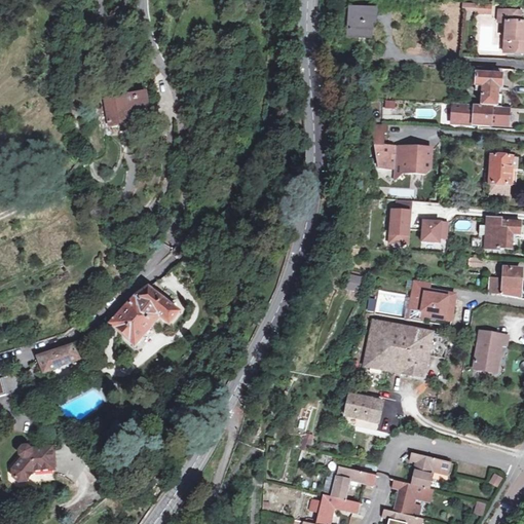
[(370,34),(372,16),(374,16),(375,4),(350,3),(348,32),(370,34)]
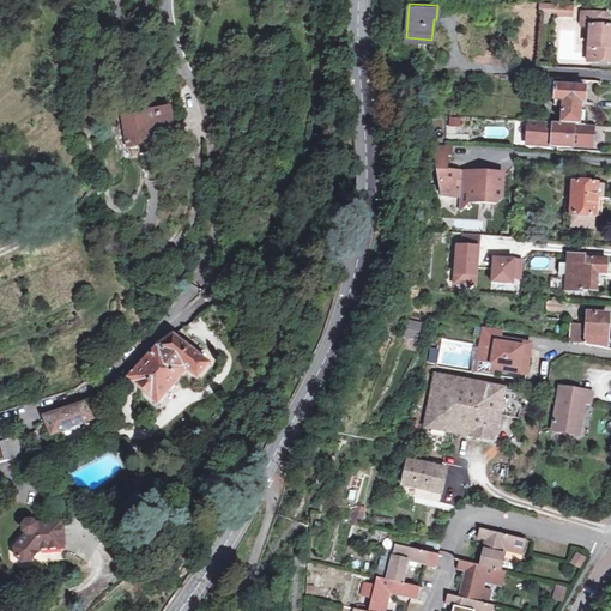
[(603,11),(581,10),(580,10),(580,22),(587,23),(586,59),(597,59),(598,62),(598,65),(609,65),(610,26),(610,23),(604,24),(604,11),(603,11)]
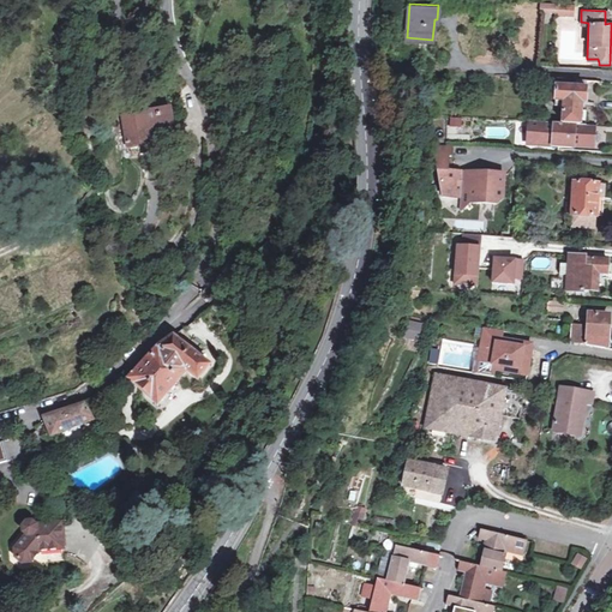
[(561,120),(571,121),(579,123),(580,103),(585,103),(587,77),(537,75),(537,81),(556,82),(553,103),(562,105),(561,120)]
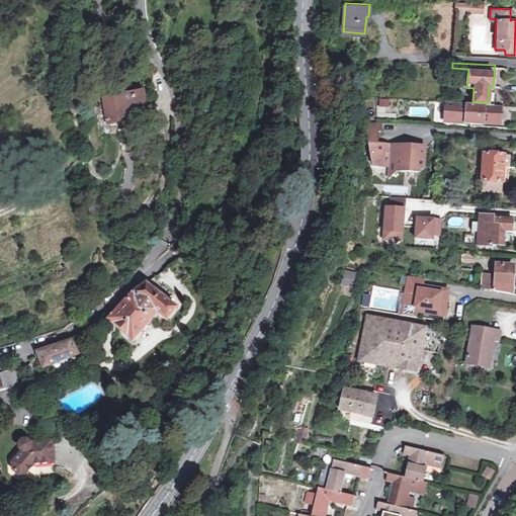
[(104,121),(127,117),(125,110),(135,108),(139,107),(137,93),(101,99),(104,121)]
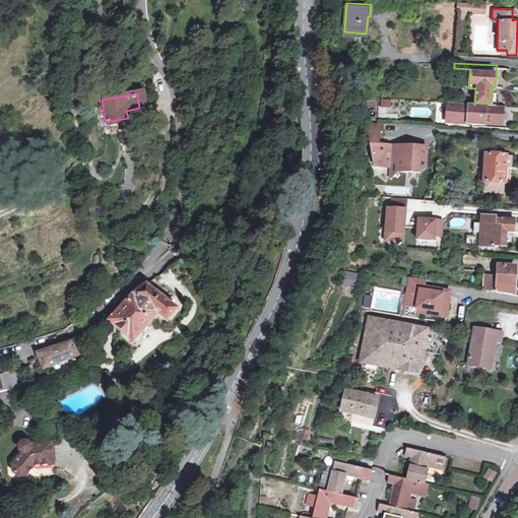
[(378,106),(389,107),(390,99),(379,98),(378,106)]
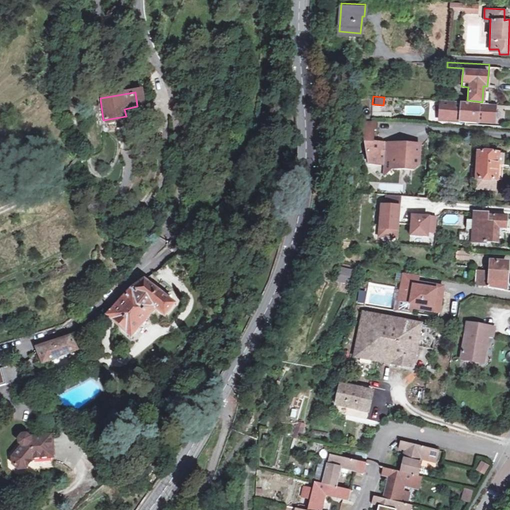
[(467,100),(438,98),(437,107),(440,107),(440,118),(474,121),(474,118),(491,119),(492,102),(482,102),(476,101),(467,100)]
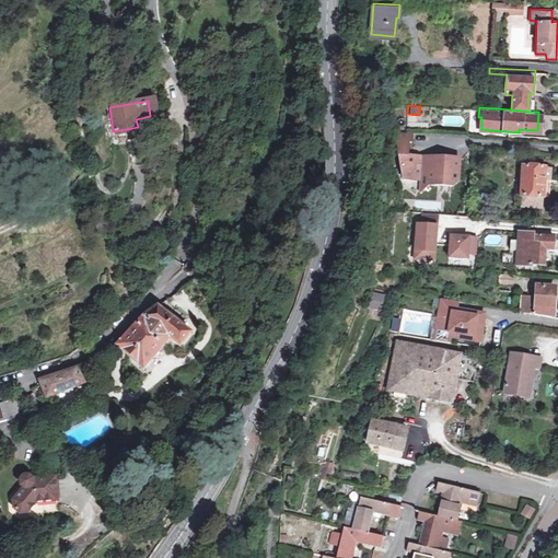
[(136,119),(138,127),(147,126),(146,117),(136,119)]
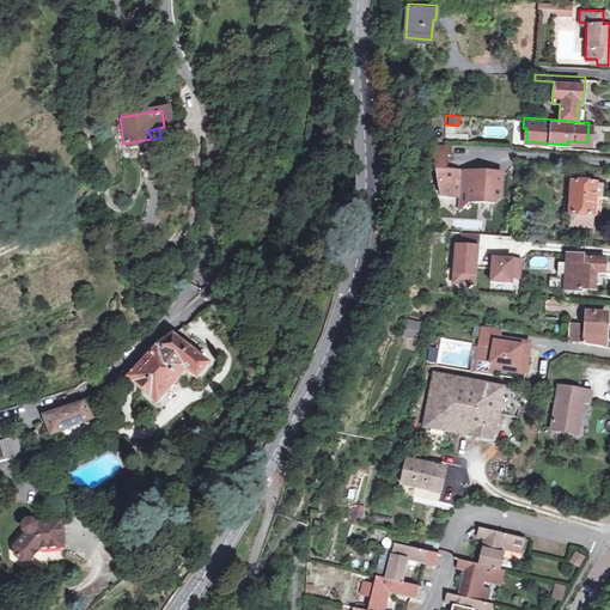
[(432,141),(441,194),(459,195),(461,169),(446,168),(447,153),(450,153),(451,144),(432,141)]
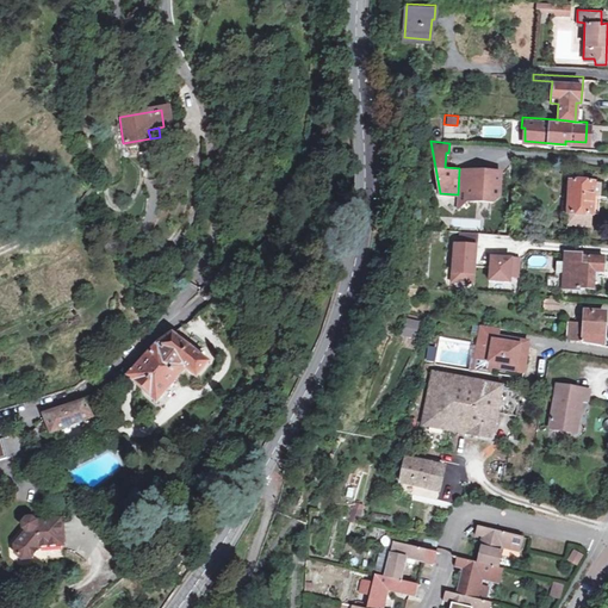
[(501,172),(459,168),(458,194),(457,206),(459,206),(467,199),(494,200),(500,196),(501,172)]
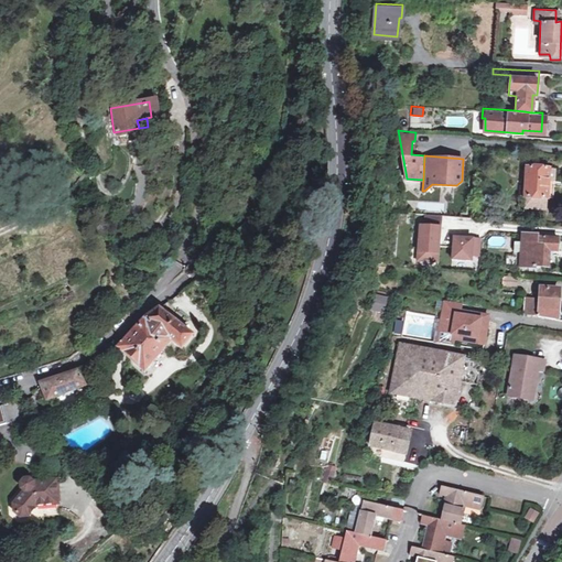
[(547,166),(525,165),(525,166),(523,184),(521,204),(528,205),(528,206),(543,206),(543,196),(544,196),(544,195),(551,196),(552,168),(547,168),(547,166)]
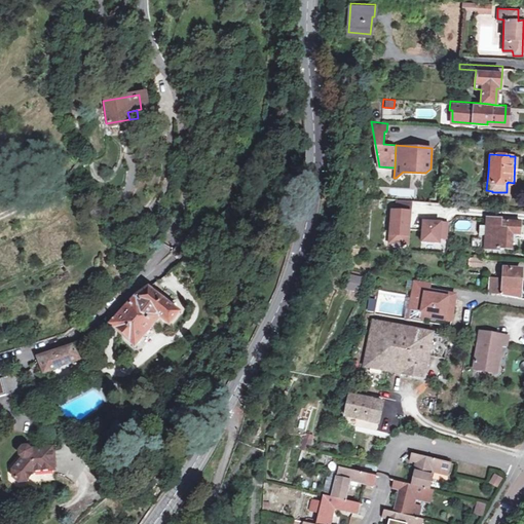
[(410,200),(396,199),(395,210),(390,210),(388,241),(407,242),(410,200)]
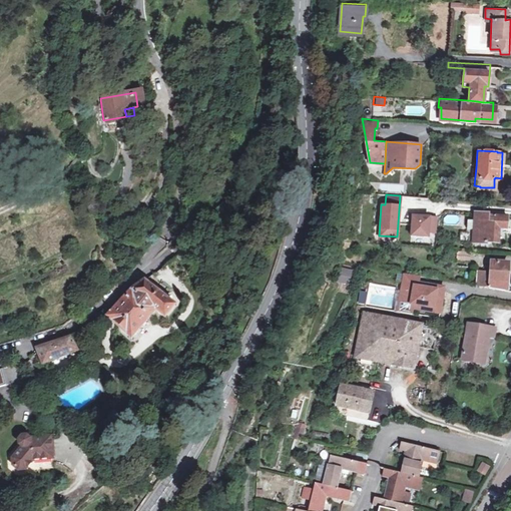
[(487,212),(474,211),(473,219),(473,227),(472,240),(485,241),(486,240),(504,240),(505,215),(488,214),(487,212)]
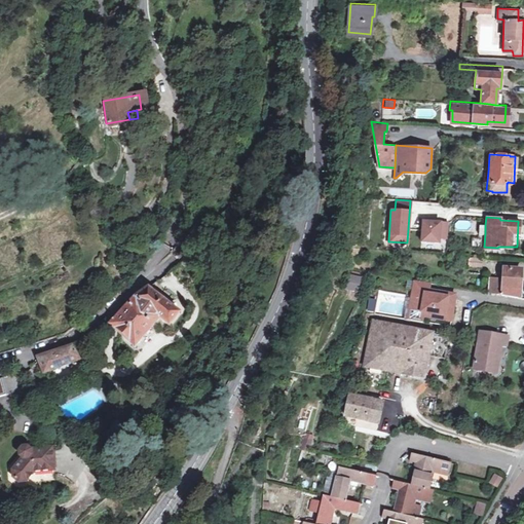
[(447,222),(422,220),(420,240),(439,241),(439,236),(446,236),(447,222)]
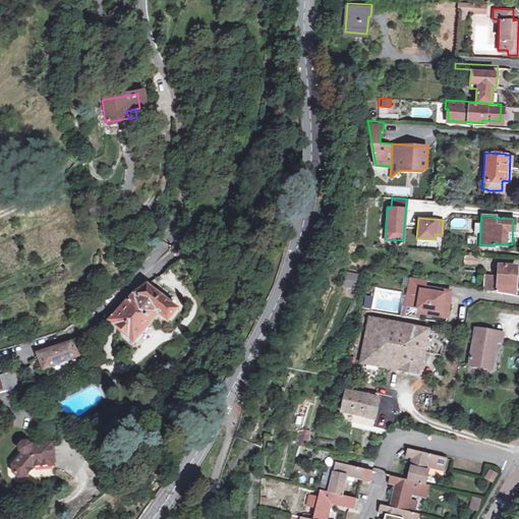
[(472,262),(473,253),(464,252),(461,252),(461,261),(472,262)]
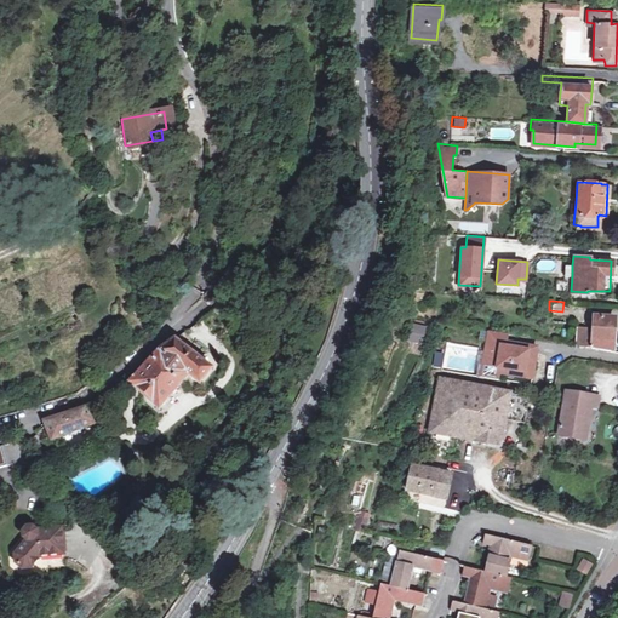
[(590,343),(590,345),(607,348),(610,315),(591,314),(590,326),(574,325),(573,342),(590,343)]
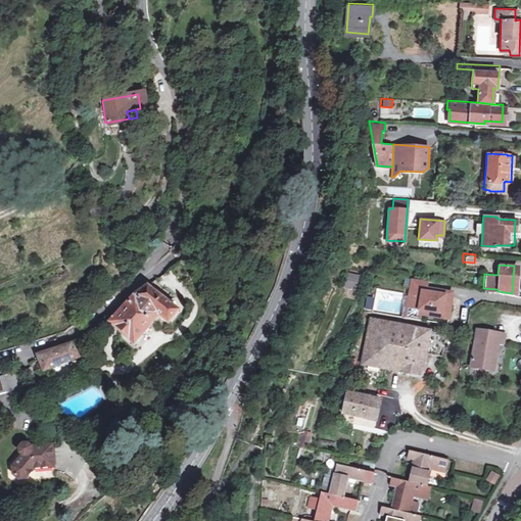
[(356,275),(345,272),(342,284),(351,287),(356,275)]
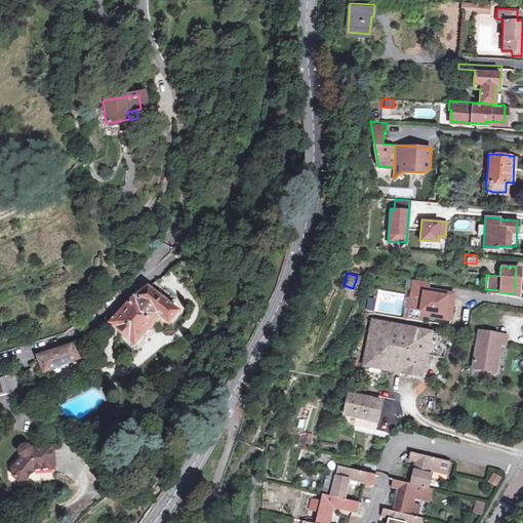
[(426,291),(427,286),(428,280),(412,277),(412,279),(410,285),(407,307),(441,313),(444,294),(426,291)]
